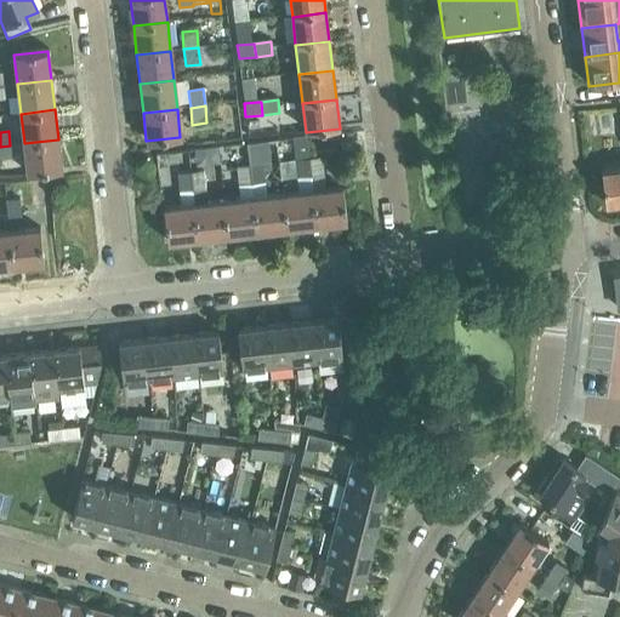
[(294,141),(296,161),(308,160),(306,138),(294,141)]
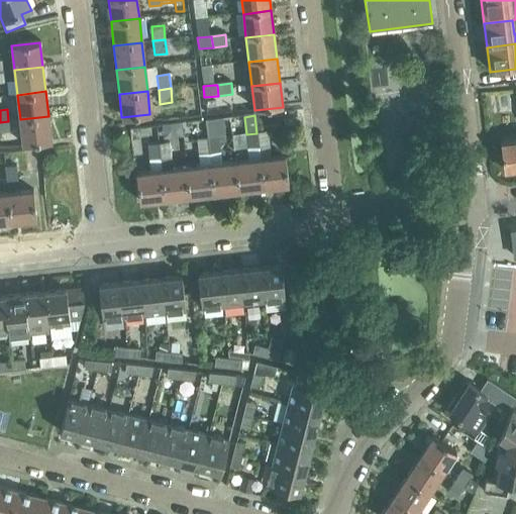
[(48,116),(20,119),(23,144),(50,141),(48,116)]
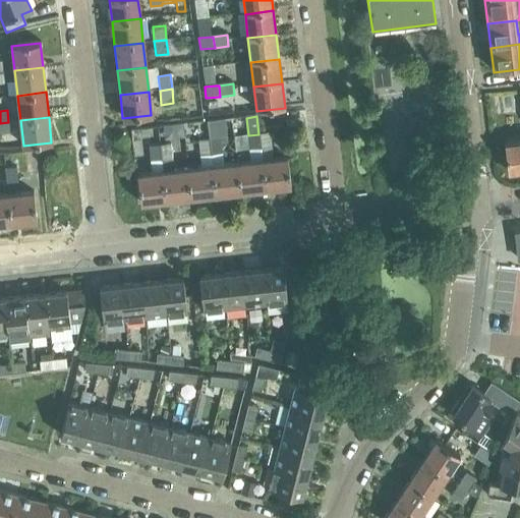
[(8,122),(0,123),(0,134),(9,133),(8,122)]
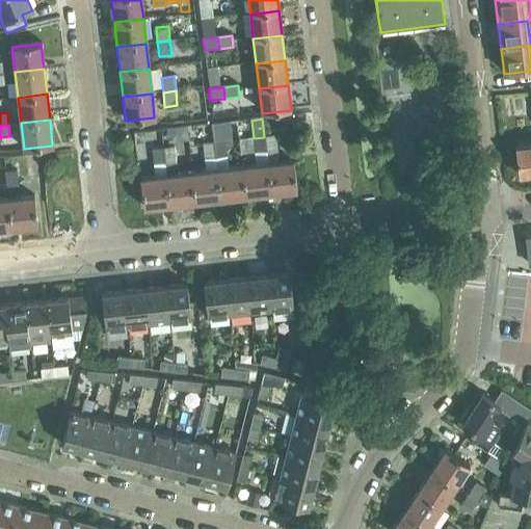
[(264,137),(266,153),(279,151),(276,136),(264,137)]
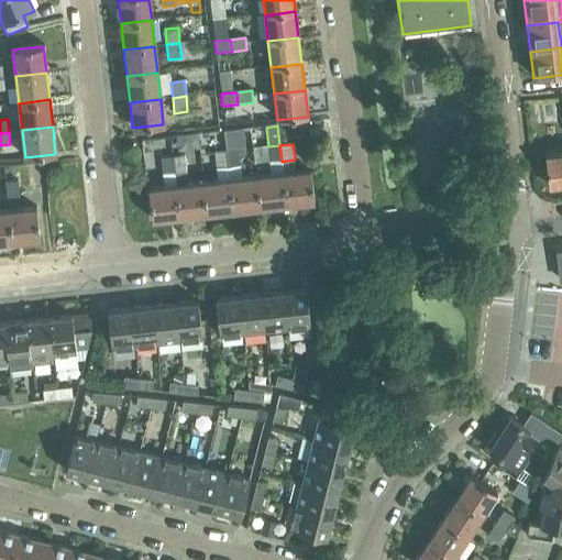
[(267,147),(268,163),(282,162),(279,145),(268,146),(267,147)]
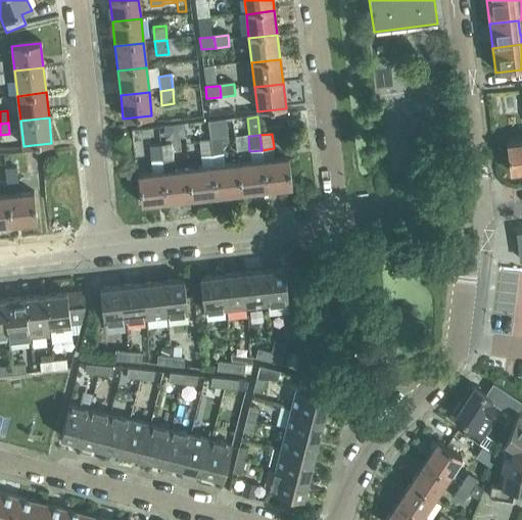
[(222,140),(210,141),(211,155),(224,154),(222,140)]
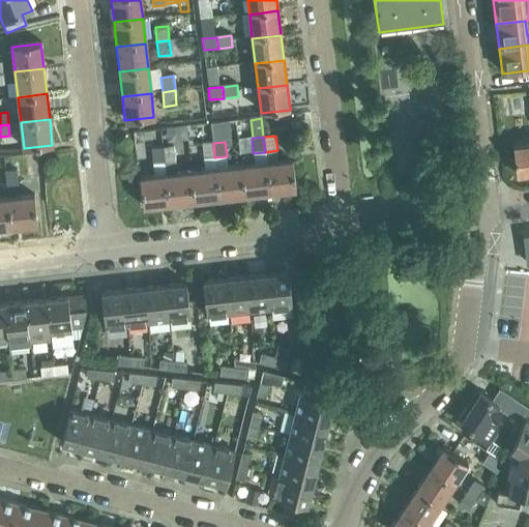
[(201,144),(203,158),(214,157),(213,143),(201,144)]
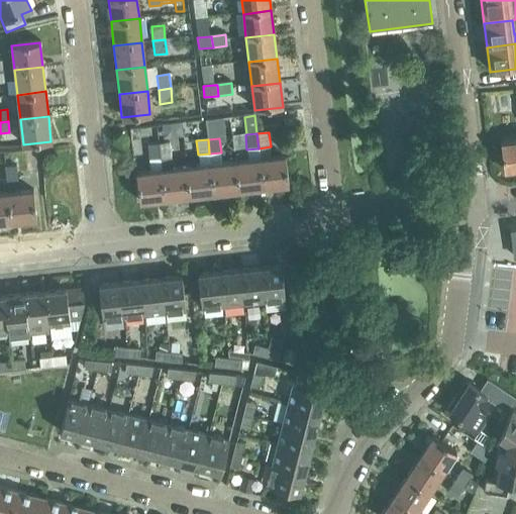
[(515,170),(515,141),(501,143),(504,172),(515,170)]
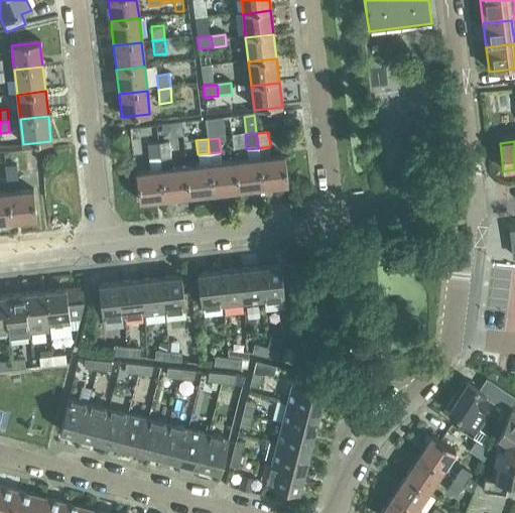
[(169,143),(158,145),(159,159),(171,157),(169,143)]
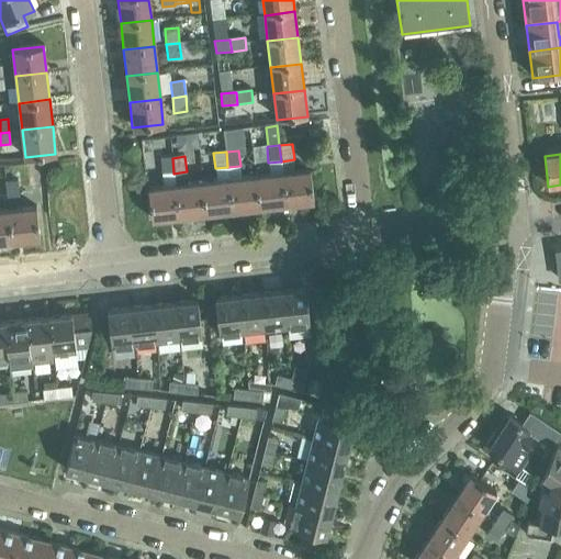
[(159,159),(161,175),(174,174),(172,158),(159,159)]
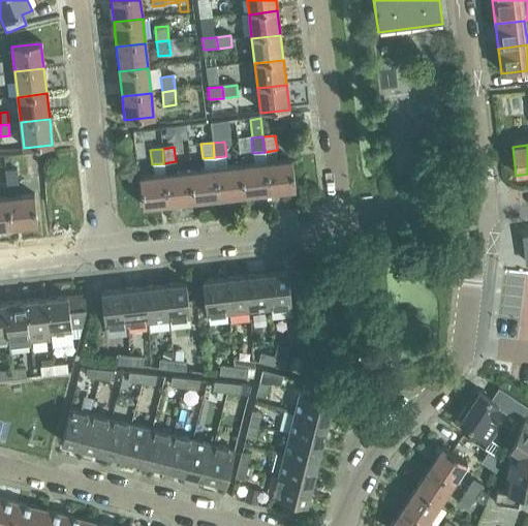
[(267,164),(270,193),(294,190),(291,162),(278,163),(277,150),(265,152),(267,164)]
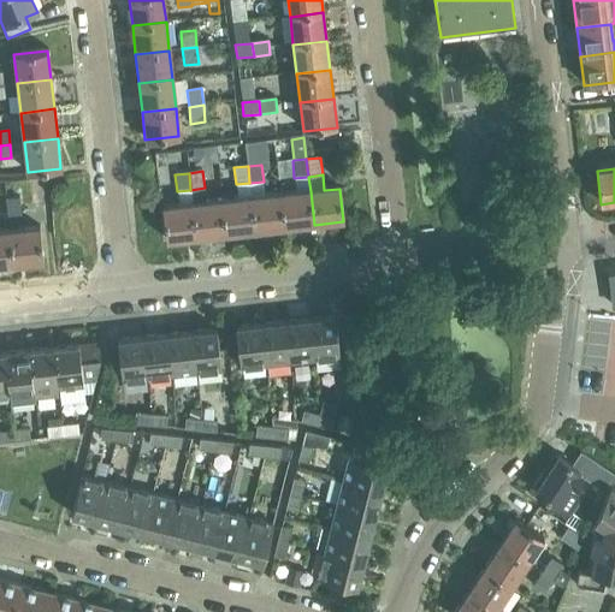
[(281,195),(284,229),(314,225),(311,191),(308,177),(294,178),(296,194),(281,195)]
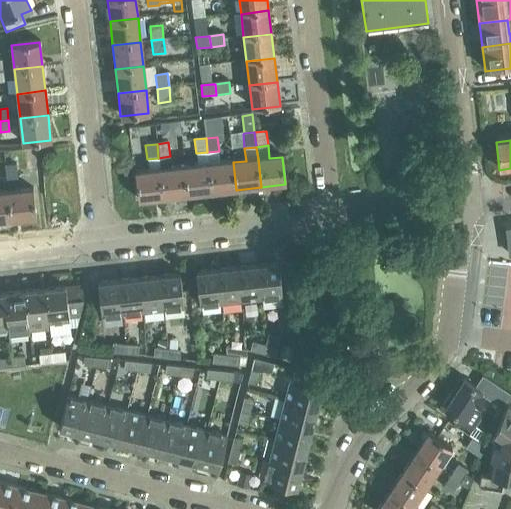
[(219,151),(207,152),(209,165),(212,193),(236,190),(233,162),(220,164),(219,151)]
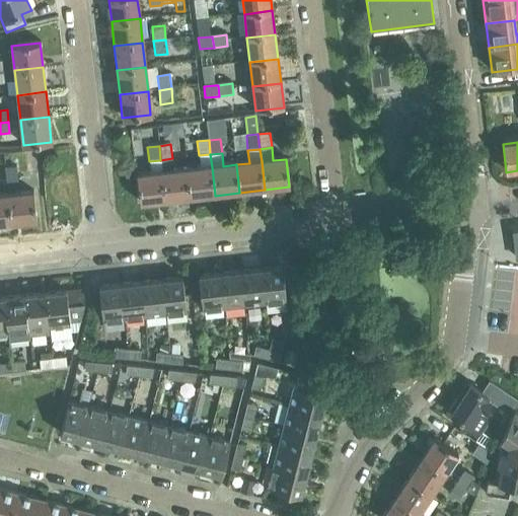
[(200,168),(188,170),(191,198),(215,196),(212,167),(210,154),(199,155),(200,168)]
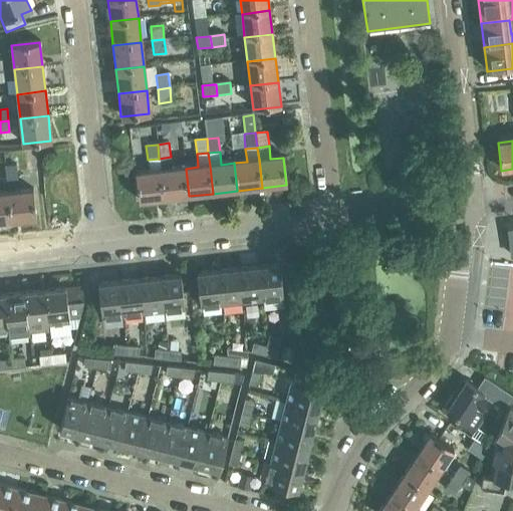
[(159,159),(148,160),(149,173),(136,174),(139,202),(164,199),(161,172),(159,159)]
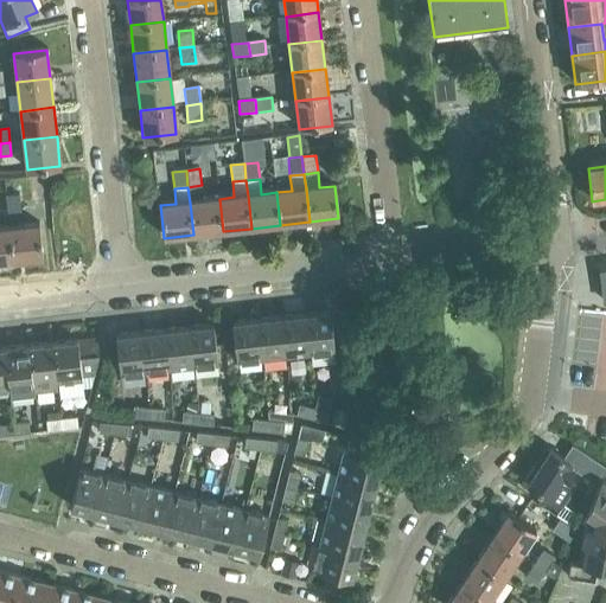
[(19,197),(6,198),(7,215),(21,213),(19,197)]
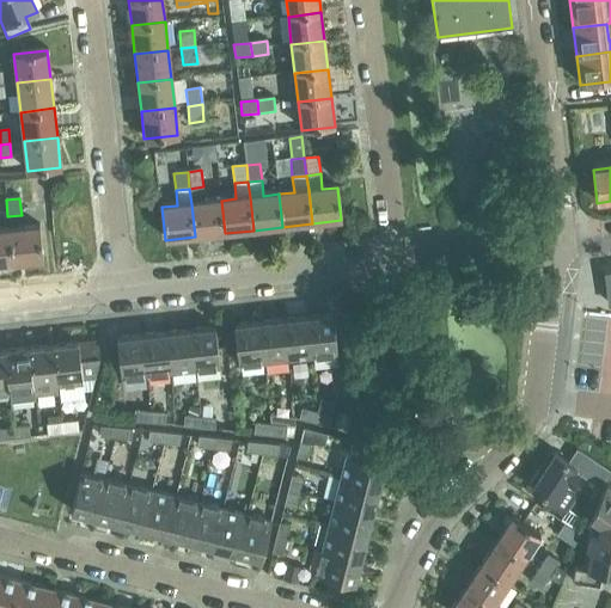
[(221,201),(191,204),(195,237),(225,233),(221,201)]
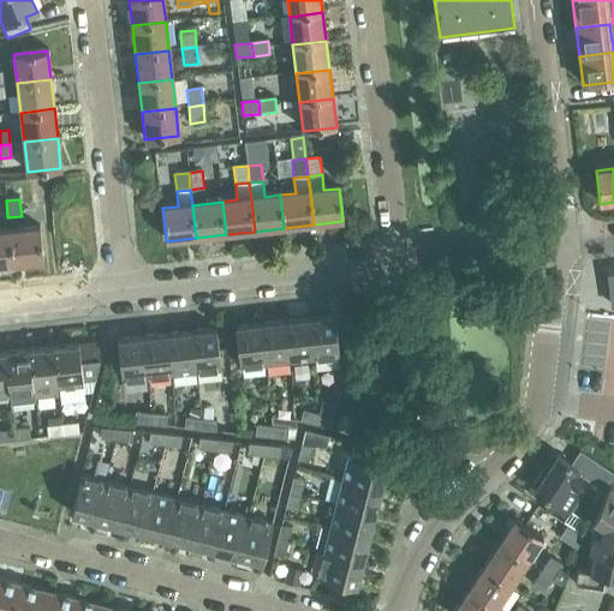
[(39,227),(9,231),(12,264),(42,261),(39,227)]
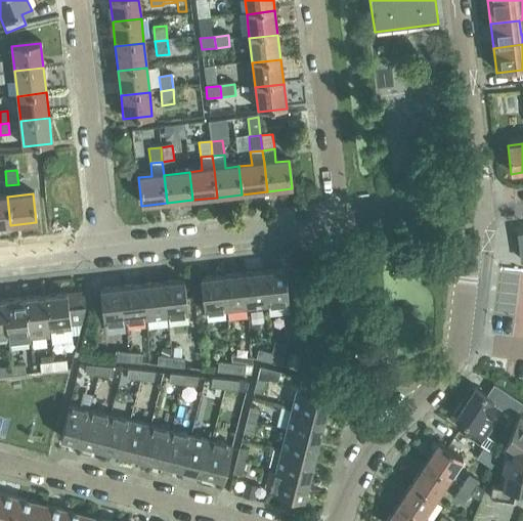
[(7,197),(0,197),(0,226),(10,225),(7,197)]
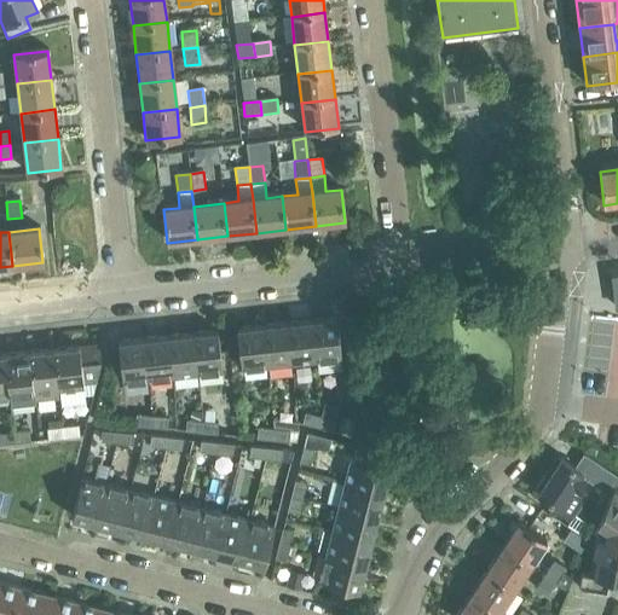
[(336,320),(311,323),(316,363),(341,359),(336,320)]
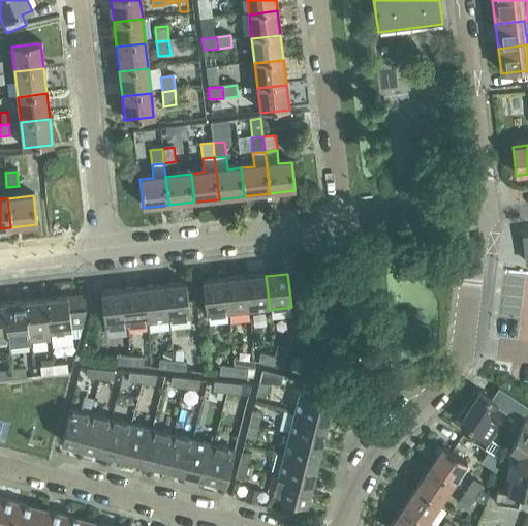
[(266,276),(245,278),(248,312),(270,310),(266,276)]
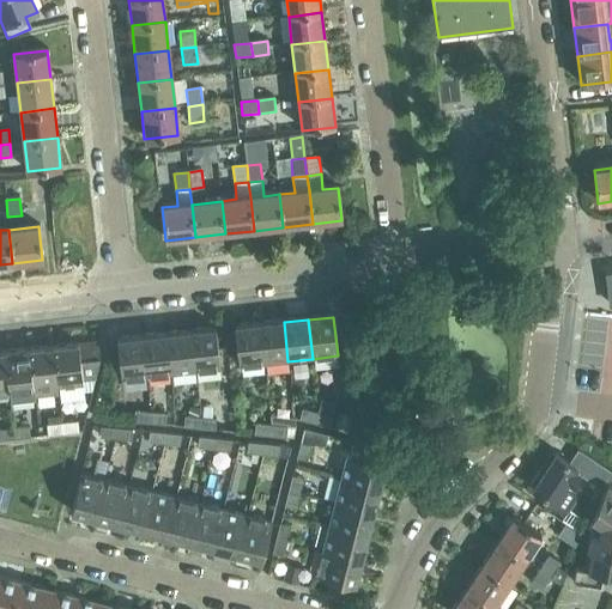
[(284,322),(260,324),(264,364),(288,361),(284,322)]
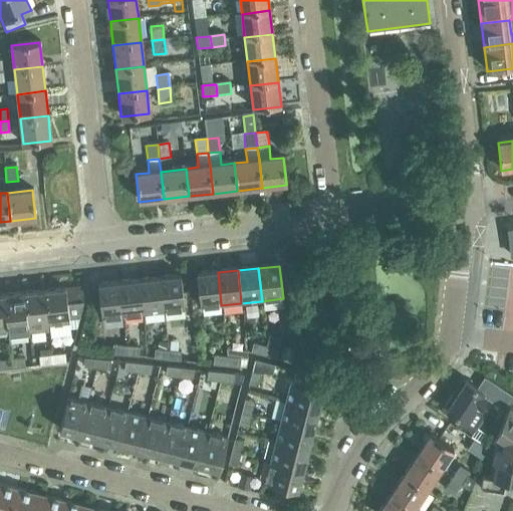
[(221,305),(218,272),(197,275),(200,307),(221,305)]
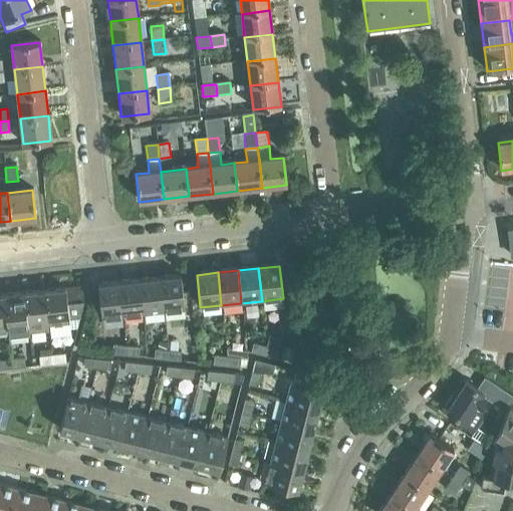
[(181,276),(160,279),(163,312),(184,309),(181,276)]
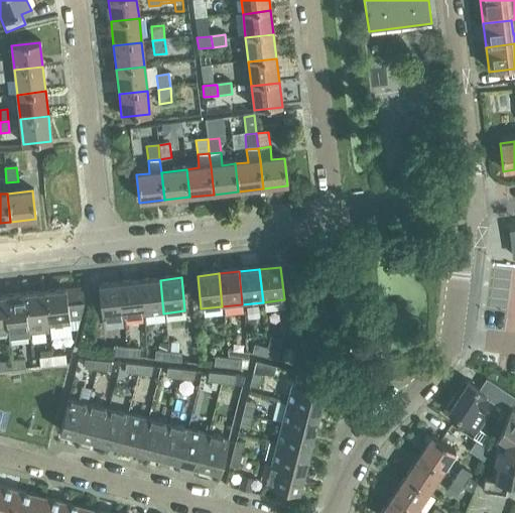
[(160,280),(139,282),(143,315),(163,313),(160,280)]
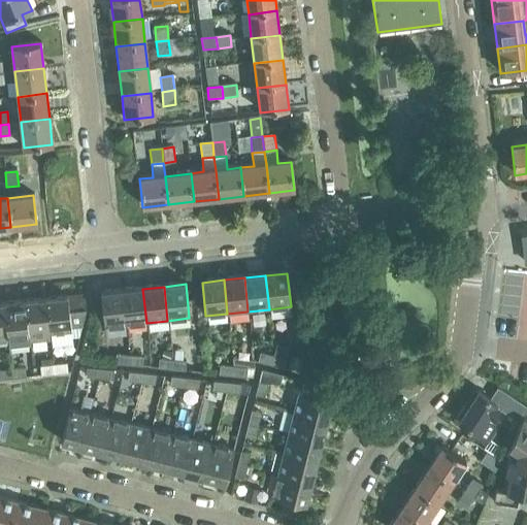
[(142,289),(122,291),(126,325),(146,323),(142,289)]
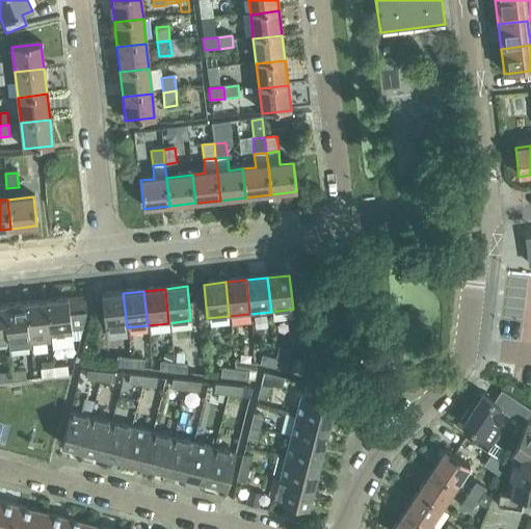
[(127,327),(123,293),(101,295),(105,329),(127,327)]
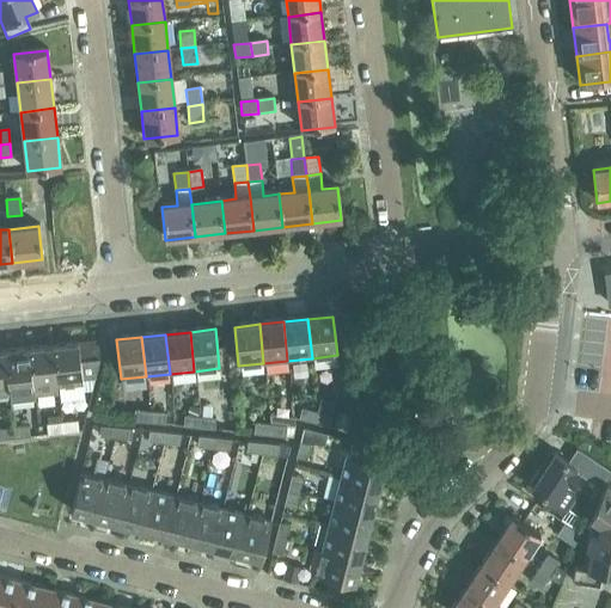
[(78,344),(53,347),(57,386),(81,384),(81,380),(95,379),(99,361),(98,361),(97,347),(78,349),(78,344)]
